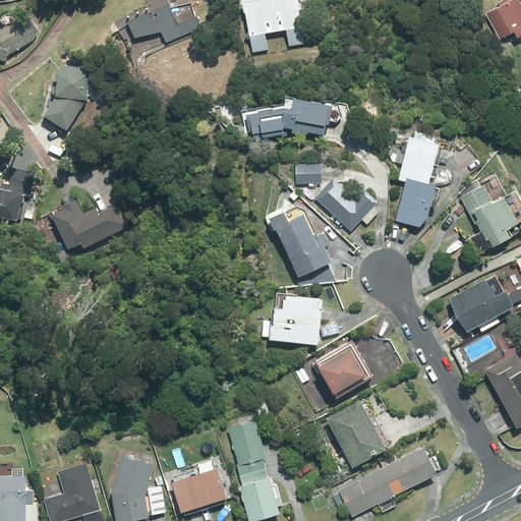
[(244,0),(253,53),(269,51),(267,34),(287,30),(290,47),(305,44),(297,0),(244,0)]
